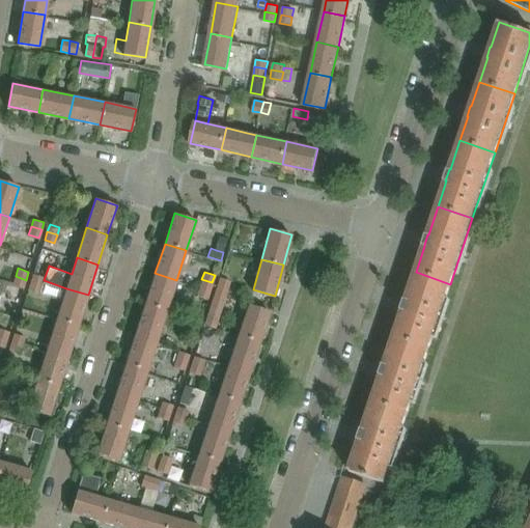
[(450,284),(416,272),(407,299),(406,299),(402,310),(393,338),(428,350),(450,284)]
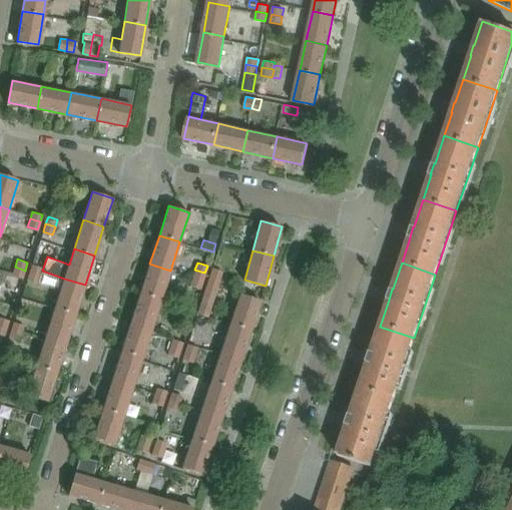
[(149,264),(140,293),(161,300),(170,271),(149,264)]
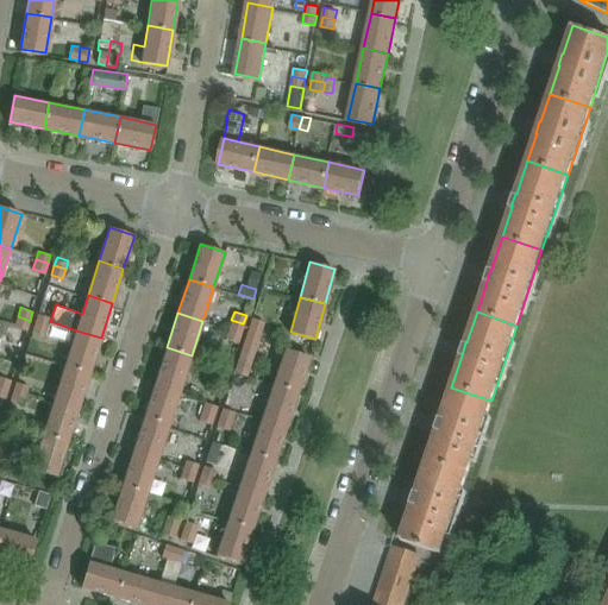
[(38,314),(36,323),(46,327),(49,317),(38,314)]
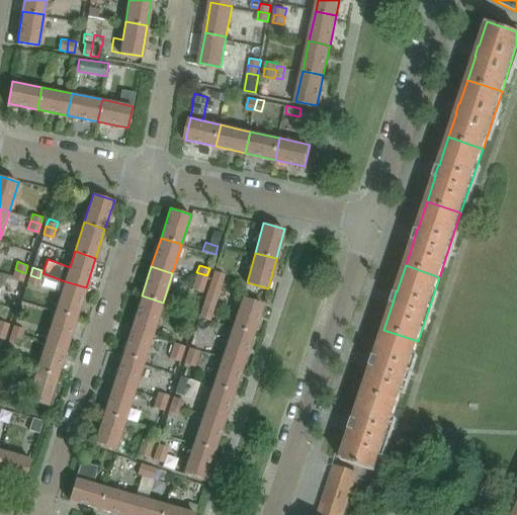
[(25,273),(15,269),(12,277),(22,280),(25,273)]
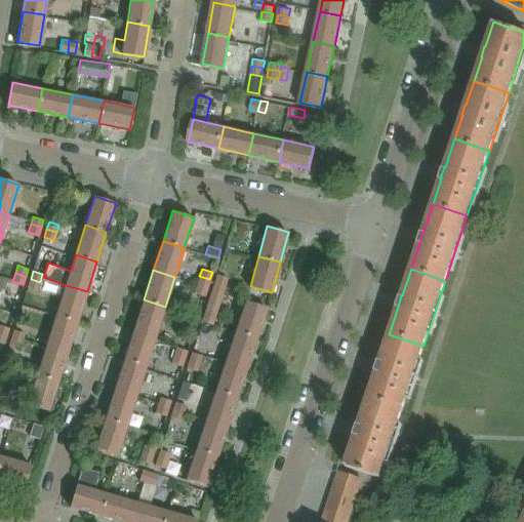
[(228,277),(217,274),(215,281),(225,284),(228,277)]
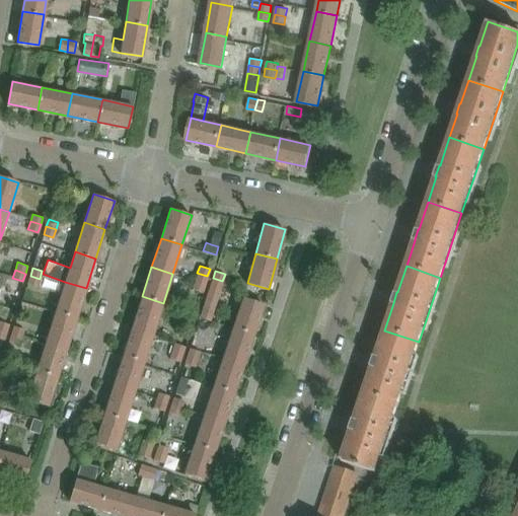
[(207,276),(197,273),(195,280),(205,283),(207,276)]
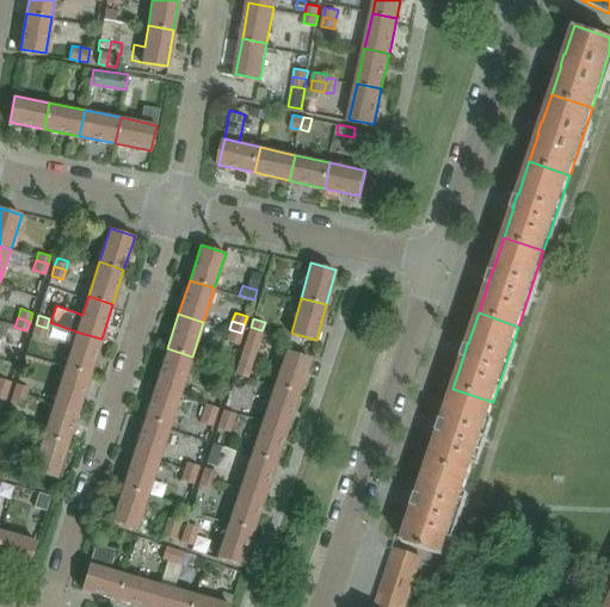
[(36,324),(32,333),(43,336),(47,328),(36,324)]
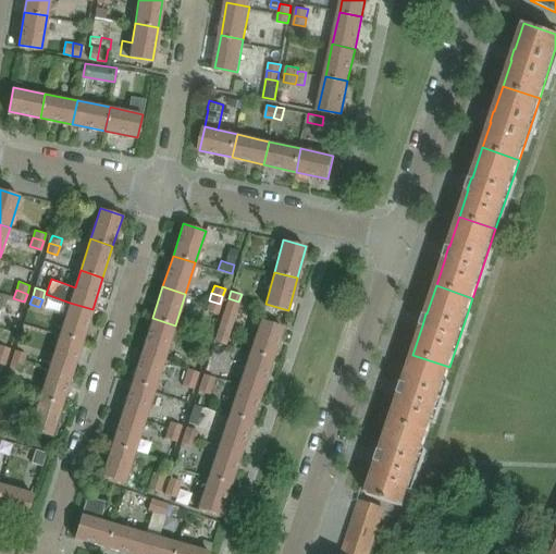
[(238,302),(229,298),(225,306),(236,309),(238,302)]
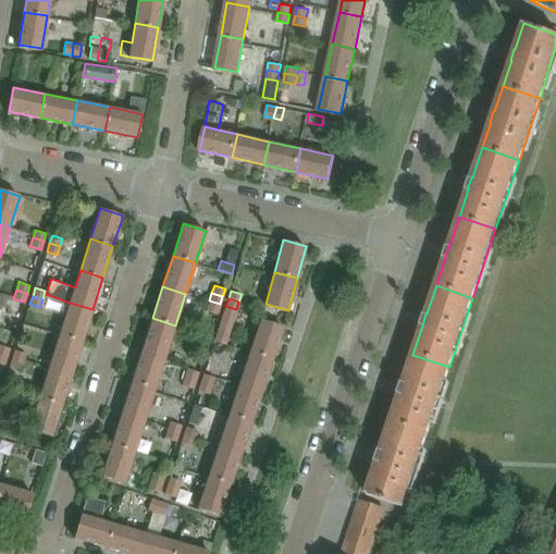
[(220,304),(209,300),(207,309),(217,312),(220,304)]
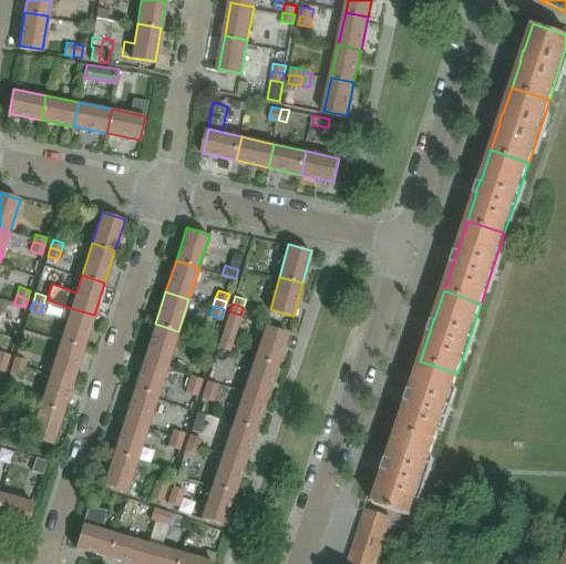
[(83,347),(94,315),(71,308),(61,339),(83,347)]
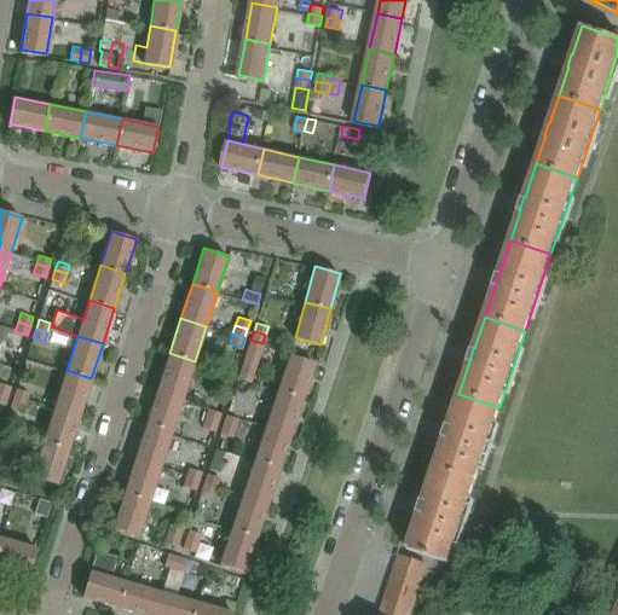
[(263,343),(250,340),(248,349),(259,353),(263,343)]
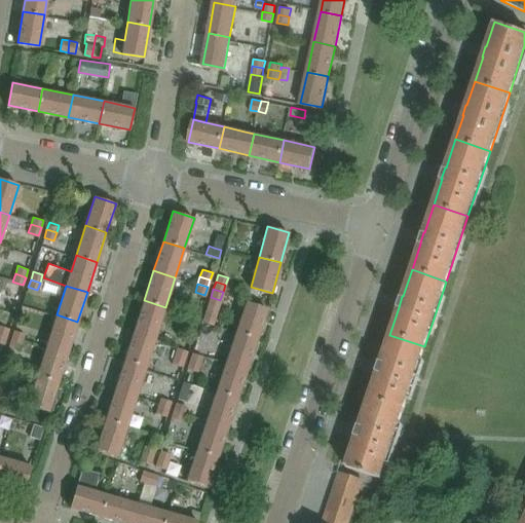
[(220,300),(211,297),(208,305),(205,312),(203,321),(213,324),(216,315),(218,307),(220,300)]
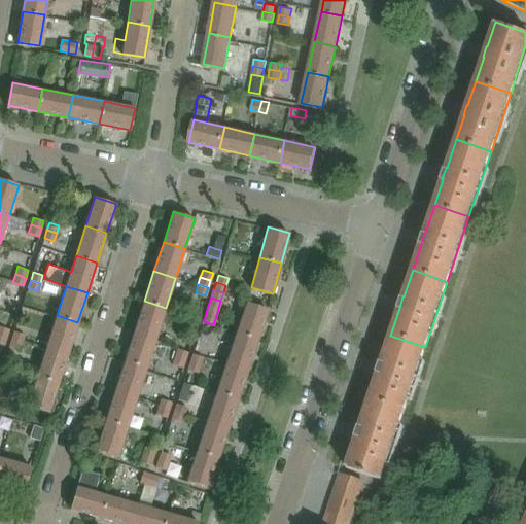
[(144,301),(135,330),(156,337),(166,308),(144,301)]
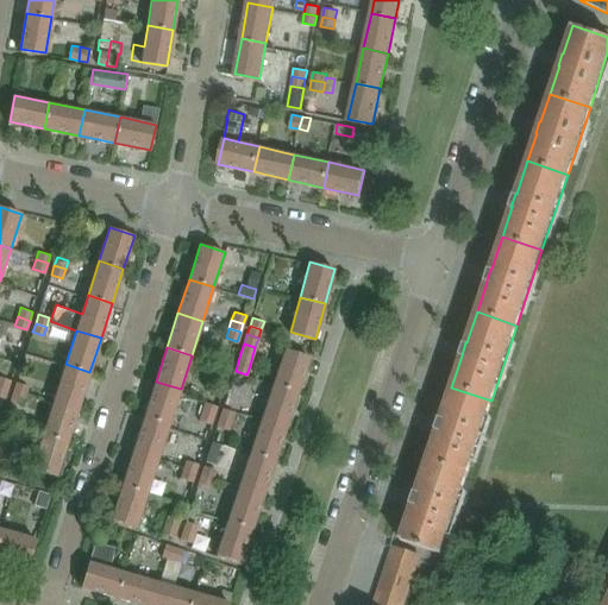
[(299,392),(307,366),(311,358),(287,350),(275,384),(299,392)]
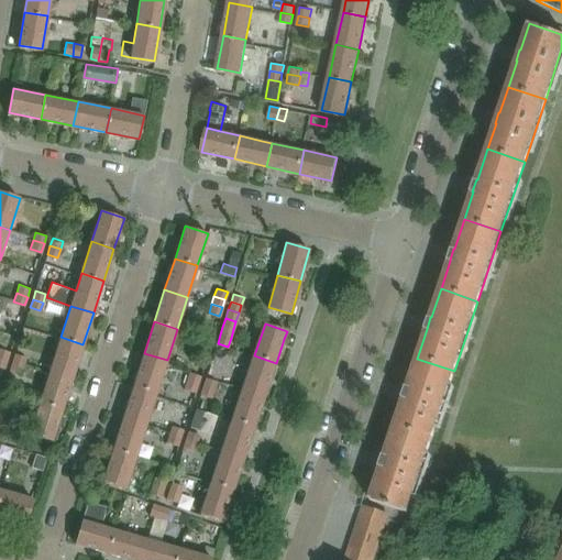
[(73,375),(83,344),(61,337),(51,369),(73,375)]
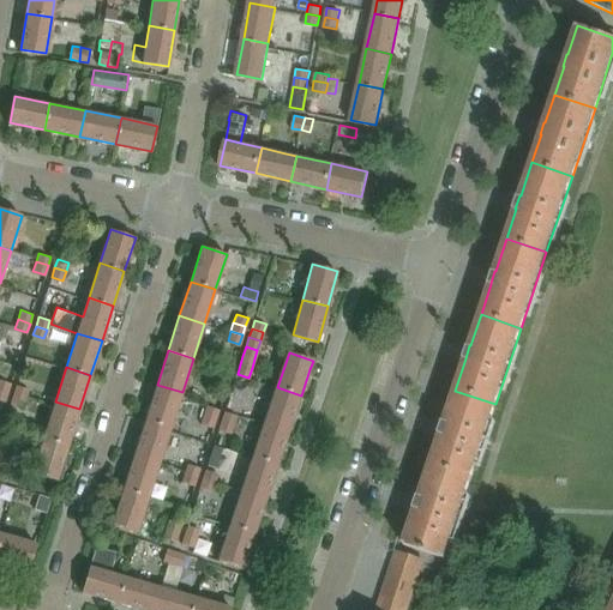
[(0,379),(0,388),(7,392),(11,382),(0,379)]
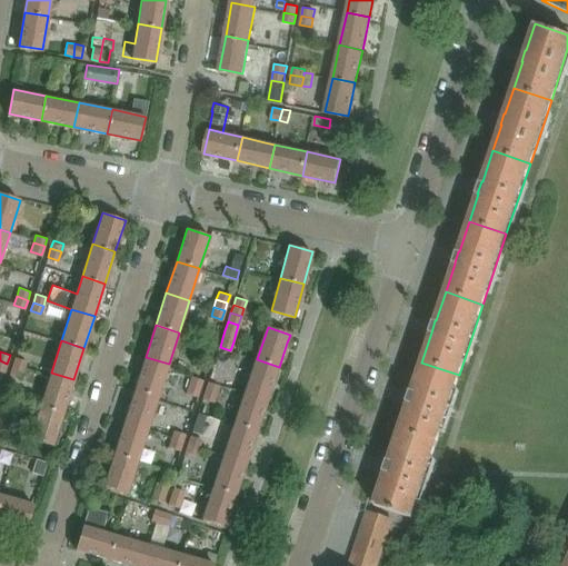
[(27,360),(16,357),(12,365),(23,368),(27,360)]
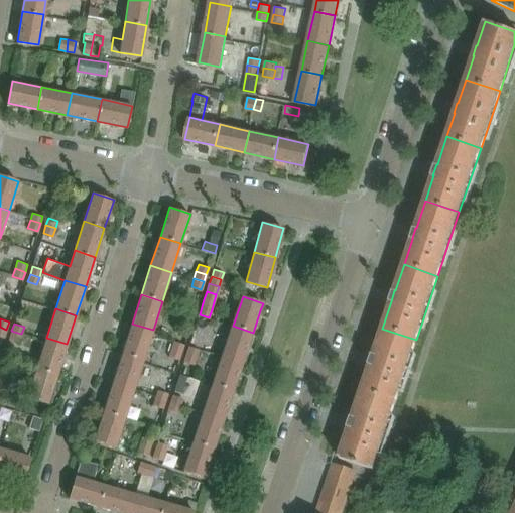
[(132,324),(123,352),(143,359),(153,330),(132,324)]
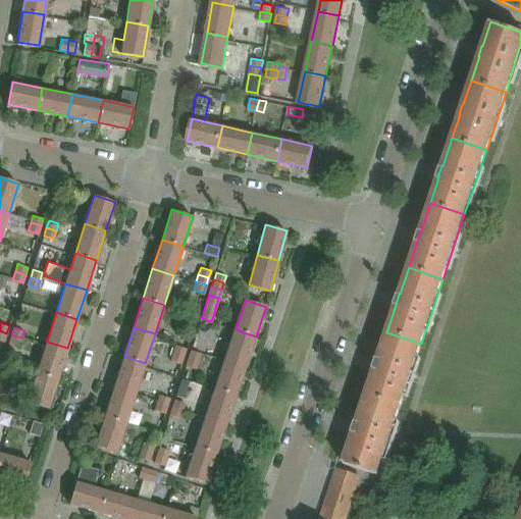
[(236,329),(225,358),(246,365),(256,336),(236,329)]
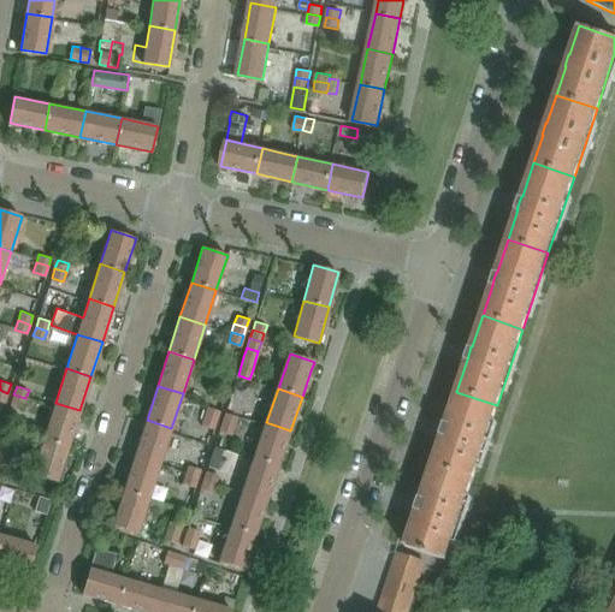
[(442,434),(431,468),(471,481),(497,405),(456,392),(447,422),(445,421),(442,434)]
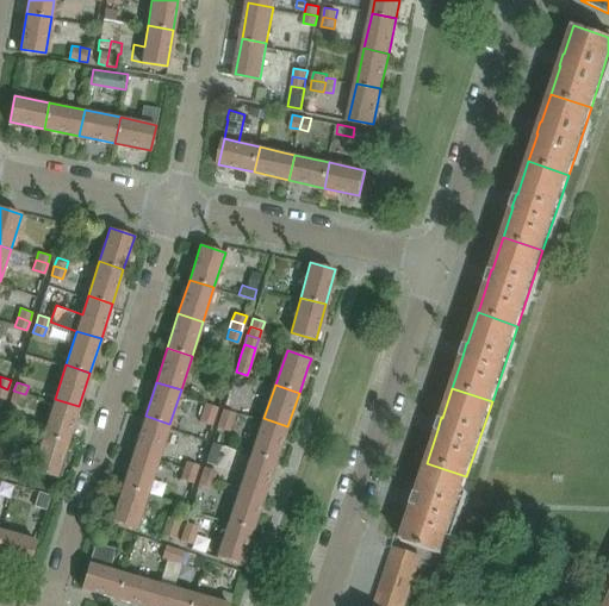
[(25,394),(13,391),(11,400),(23,404),(25,394)]
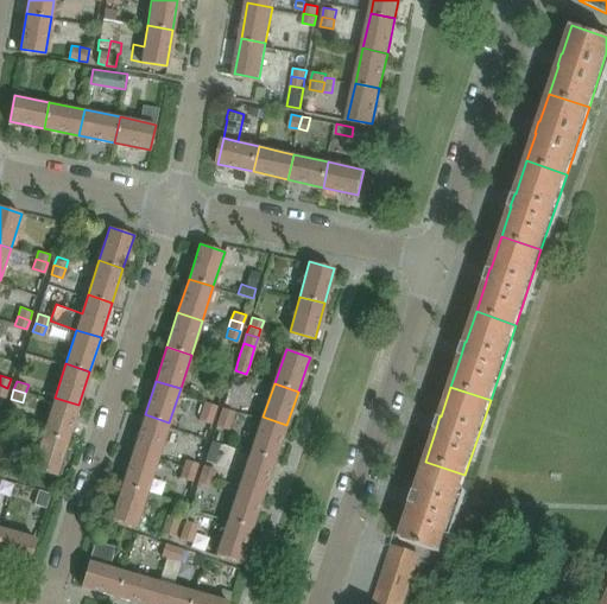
[(55,398),(44,431),(68,438),(78,405),(55,398)]
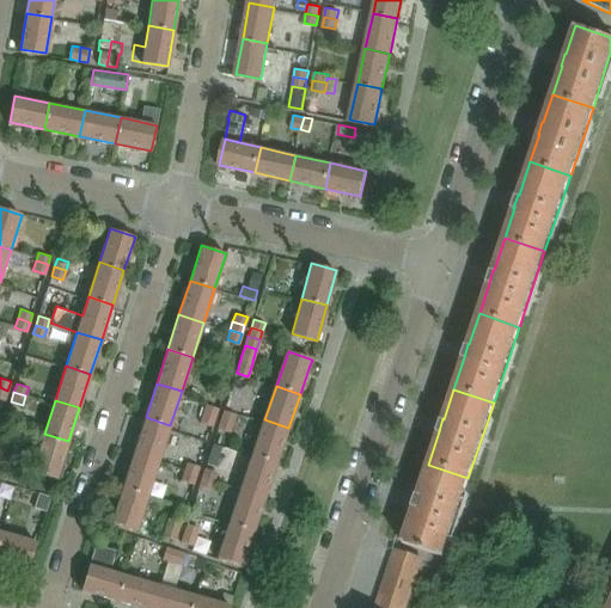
[(206,404),(203,412),(215,416),(218,407),(206,404)]
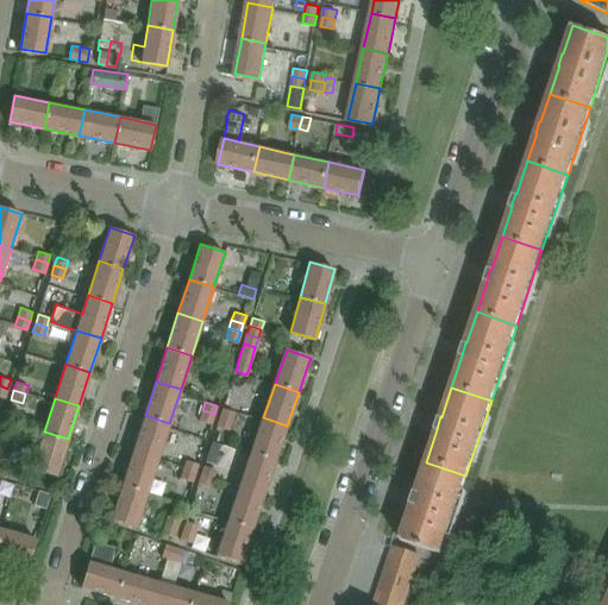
[(234,411),(224,408),(220,416),(231,420),(234,411)]
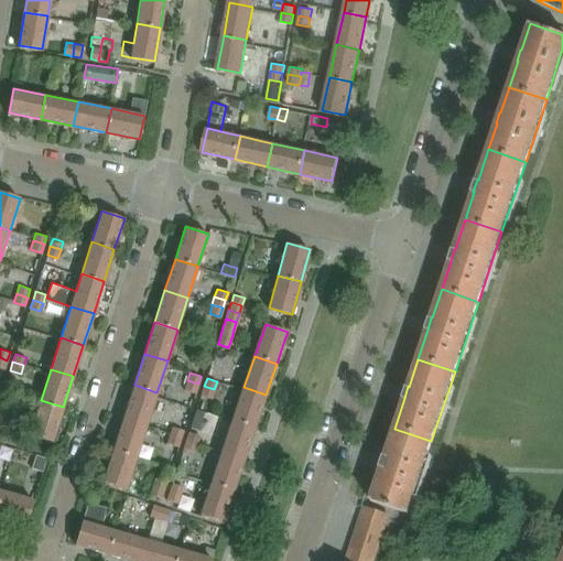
[(198,384),(187,380),(184,389),(195,392),(198,384)]
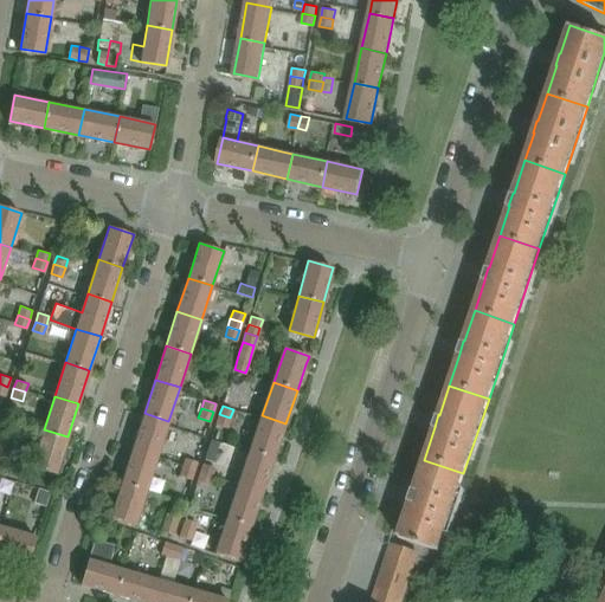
[(145,413),(133,447),(158,455),(168,421),(145,413)]
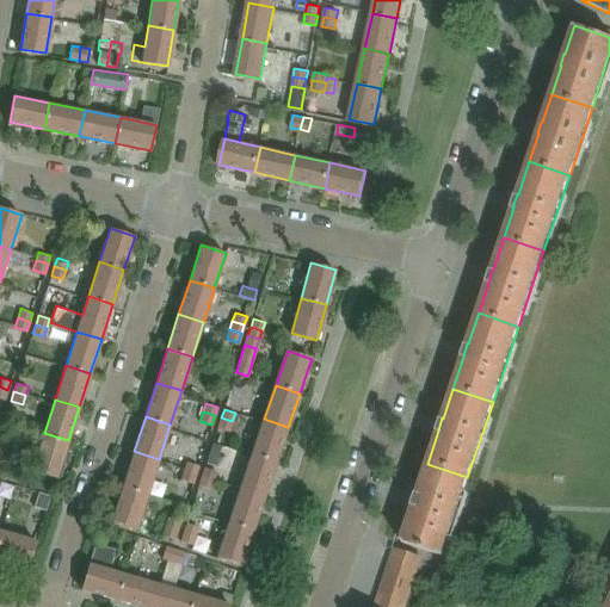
[(232,421),(221,417),(219,427),(229,431),(232,421)]
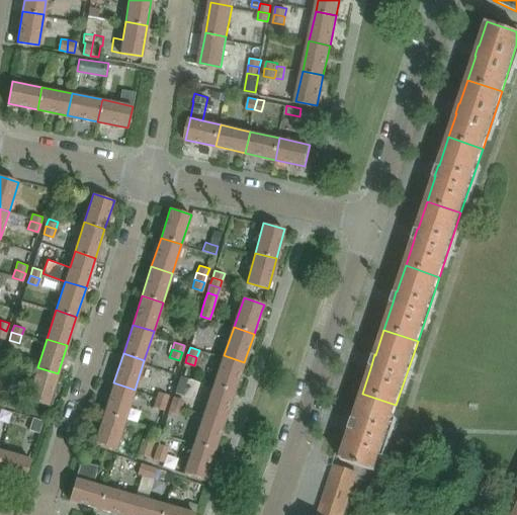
[(224,355),(213,384),(234,392),(244,362),(224,355)]
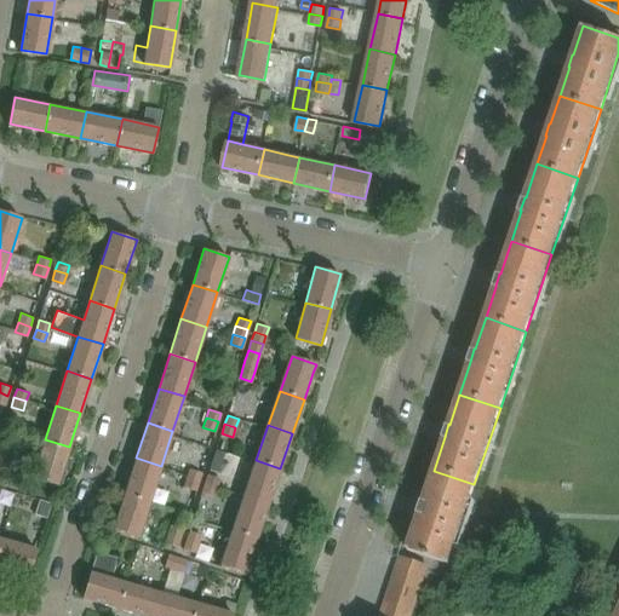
[(69,447),(45,439),(33,476),(57,483),(69,447)]
